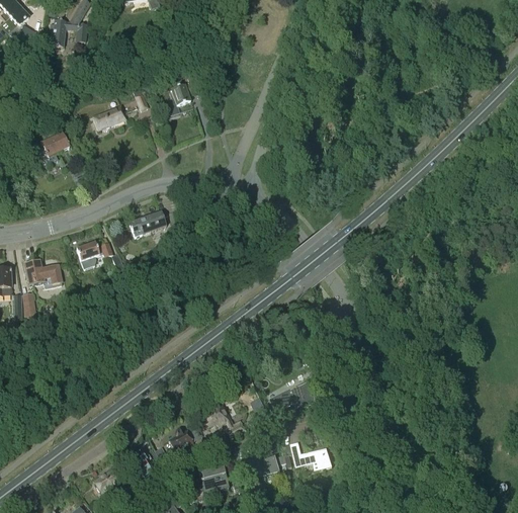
[(0,0),(0,4),(18,24),(27,15),(12,0),(0,0)]
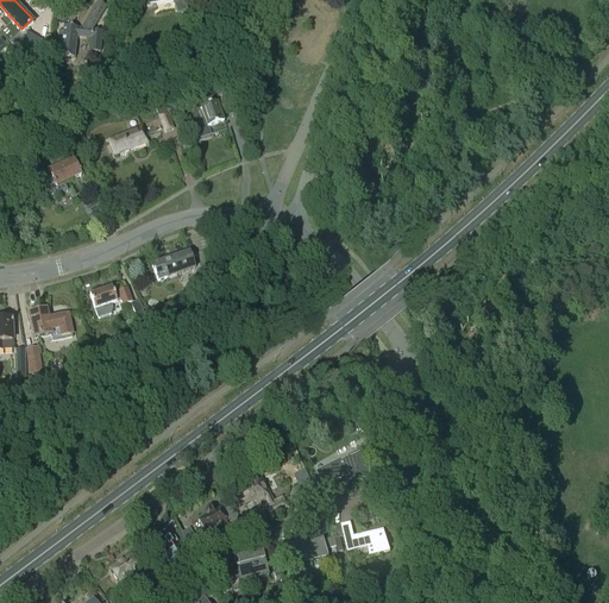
[(85,25),(90,26),(105,1),(102,0),(94,0),(87,13),(81,23),(85,25)]
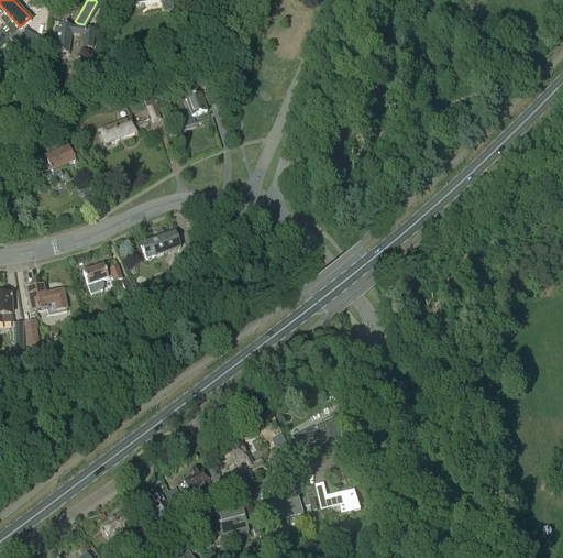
[(132,0),(133,3),(133,2),(146,0),(161,0),(164,10),(173,7),(170,2),(175,0),(132,0)]
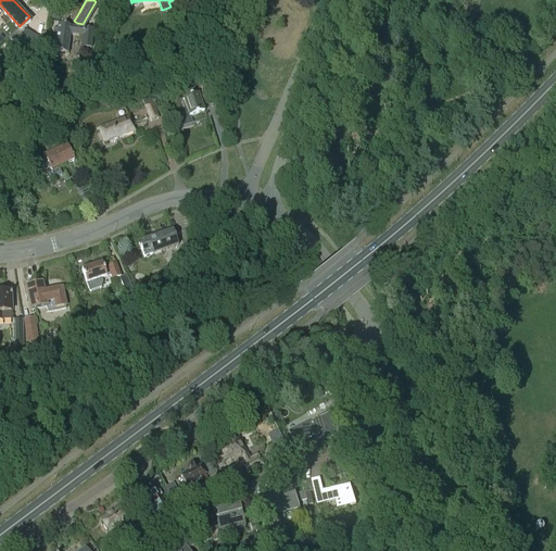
[(197,27),(194,14),(187,15),(189,28),(197,27)]
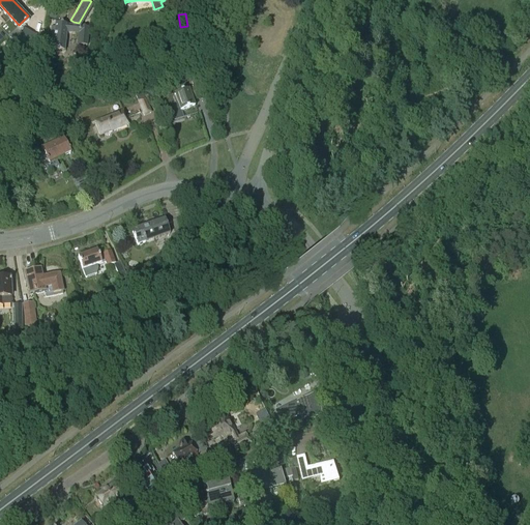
[(79,23),(74,22),(67,21),(55,20),(55,23),(51,23),(50,38),(53,38),(52,47),(63,48),(65,28),(79,30),(80,27),(80,23),(79,23)]
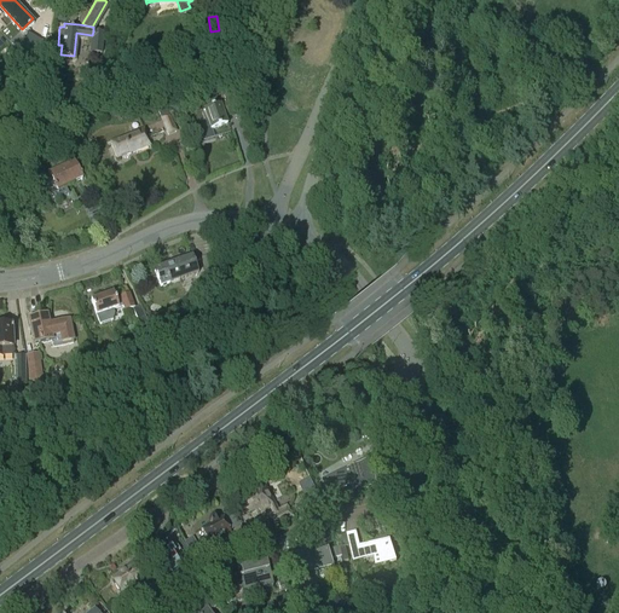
[(42,38),(27,30),(24,38),(23,36),(21,40),(22,41),(17,53),(32,61),(42,38)]
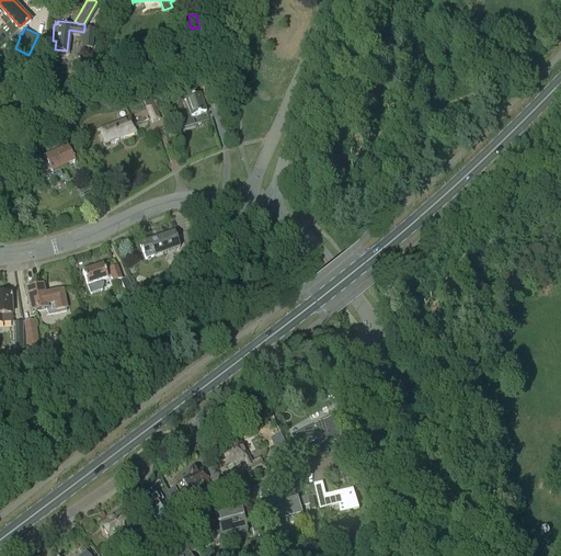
[(204,89),(199,91),(184,95),(185,98),(182,99),(184,105),(181,106),(183,116),(185,117),(187,118),(190,118),(192,118),(191,114),(205,110),(202,99),(207,98),(207,101),(216,98),(212,83),(210,84),(208,78),(202,80),(204,87),(204,89)]
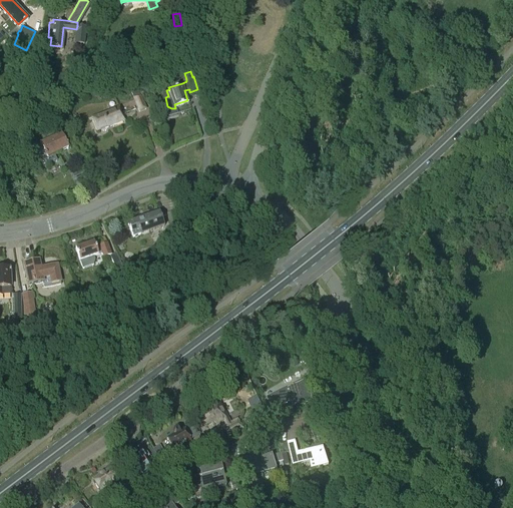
[(155,80),(149,82),(153,94),(158,92),(155,80)]
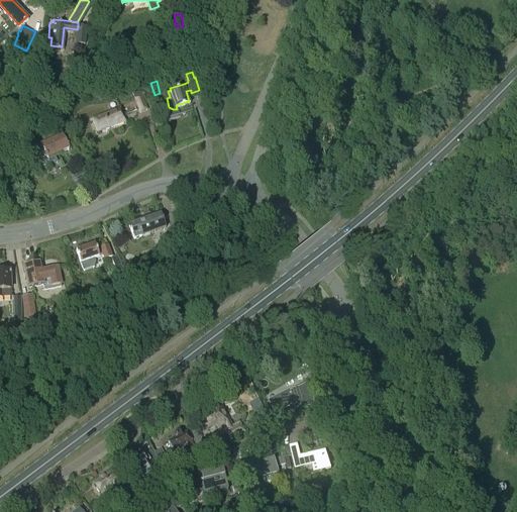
[(132,88),(134,94),(140,108),(146,105),(138,85),(132,88)]
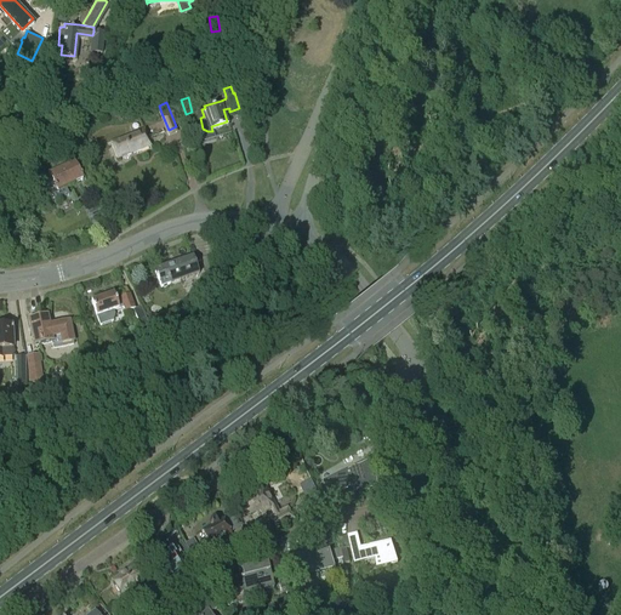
[(144,126),(110,138),(117,154),(151,142),(144,126)]
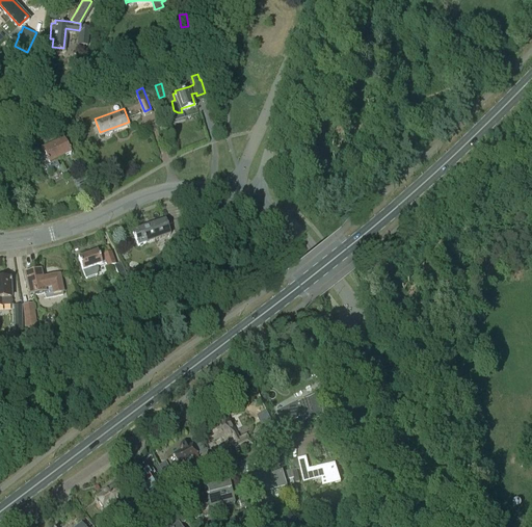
[(42,147),(47,158),(43,160),(47,168),(59,163),(55,156),(70,149),(63,136),(42,147)]
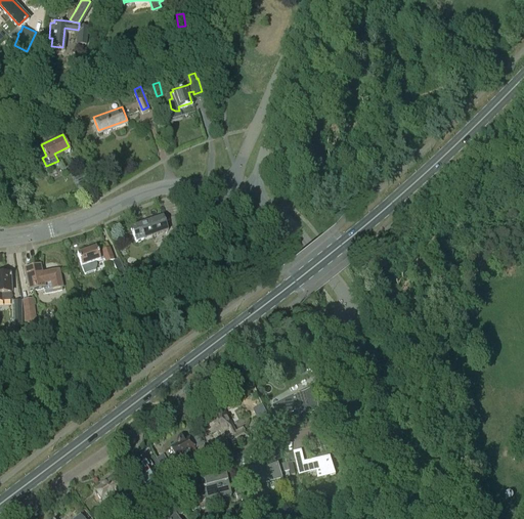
[(89,186),(83,173),(77,176),(83,189),(89,186)]
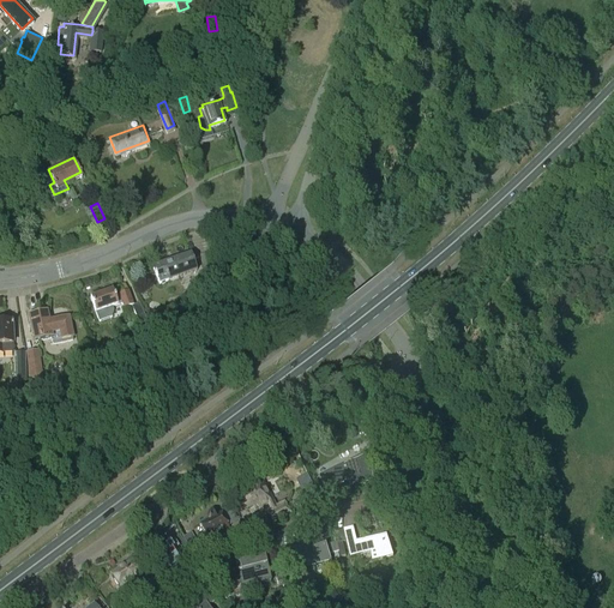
[(191,250),(162,260),(166,271),(164,271),(166,274),(167,277),(197,268),(191,250)]
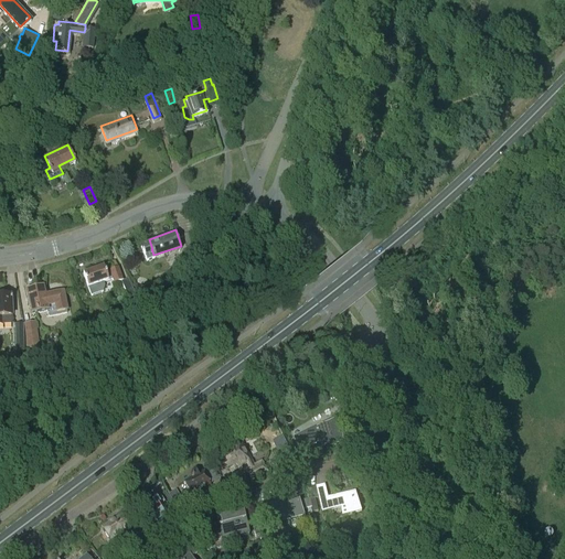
[(191,229),(184,230),(190,260),(198,259),(191,229)]
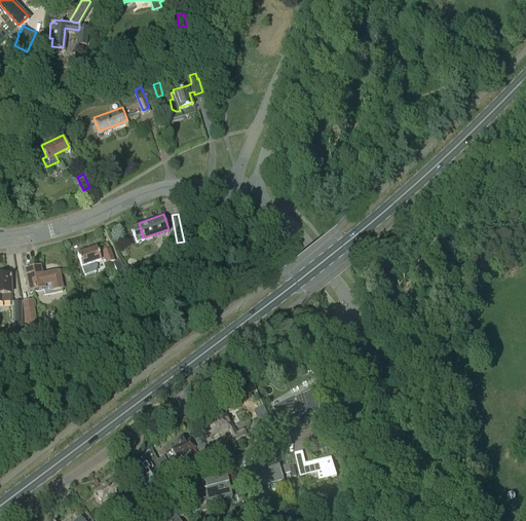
[(119,255),(114,258),(109,246),(98,250),(96,245),(77,252),(84,272),(96,268),(97,263),(96,259),(104,256),(106,260),(112,258),(123,283),(130,280),(119,255)]
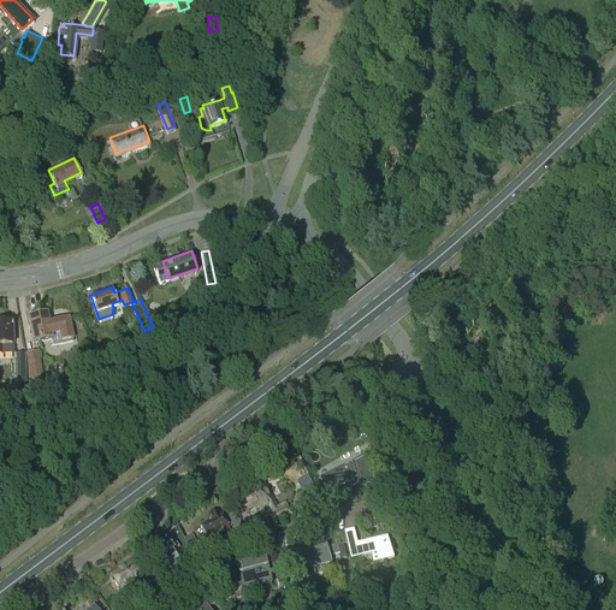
[(46,308),(29,312),(35,338),(51,335),(52,341),(73,337),(69,314),(48,319),(46,308)]
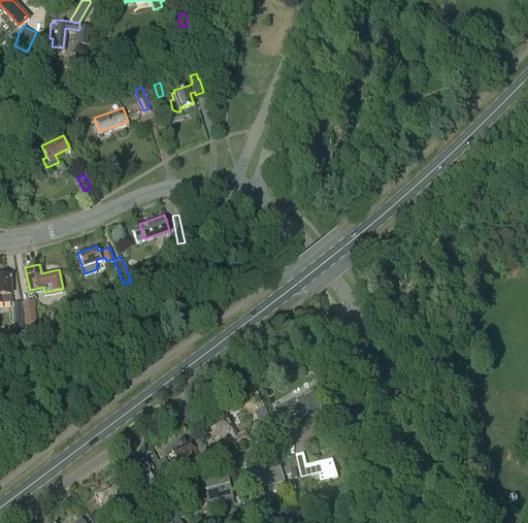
[(0,298),(10,298),(11,295),(10,292),(9,276),(10,276),(10,275),(9,275),(9,269),(0,269),(0,298)]
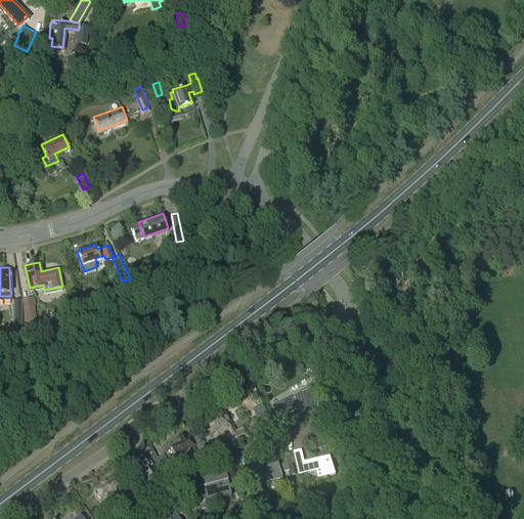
[(22,296),(22,299),(26,319),(37,317),(33,294),(22,296)]
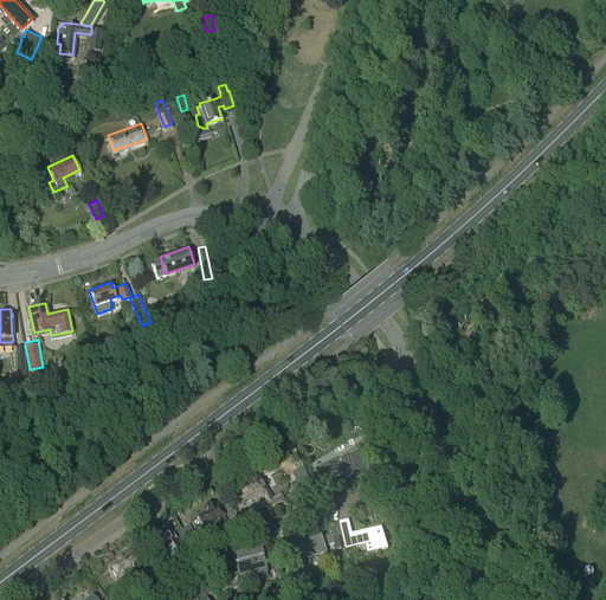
[(32,382),(25,385),(28,397),(37,394),(32,382)]
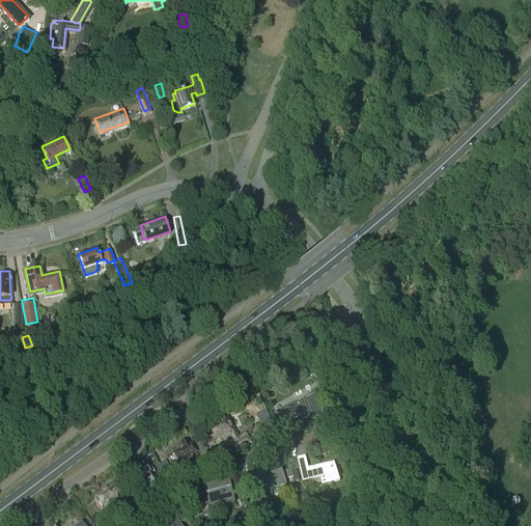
[(323,412),(319,395),(317,386),(302,394),(276,408),(280,414),(285,412),(288,417),(282,420),(283,421),(309,415),(323,412)]
